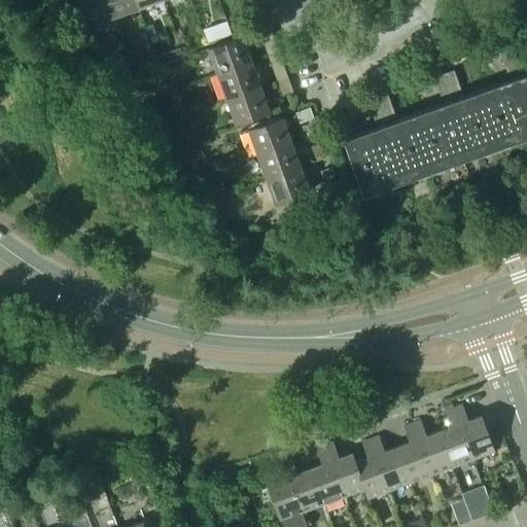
[(79,0),(89,25),(114,15),(109,0),(79,0)]
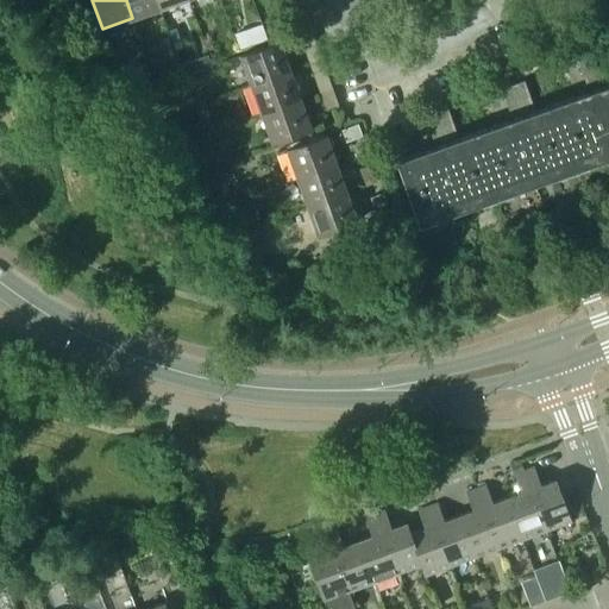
[(126,0),(132,18),(161,8),(157,0),(126,0)]
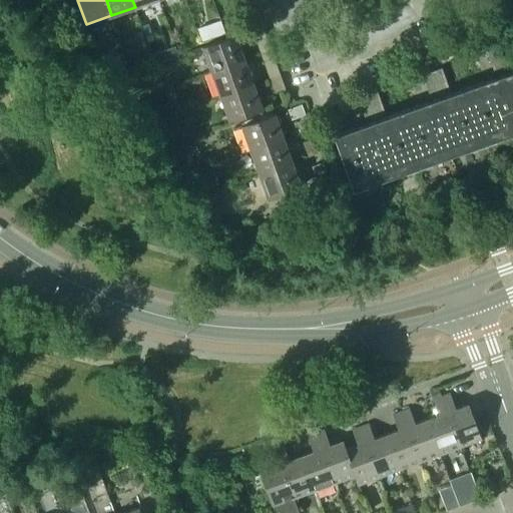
[(152,33),(148,23),(142,25),(145,36),(152,33)]
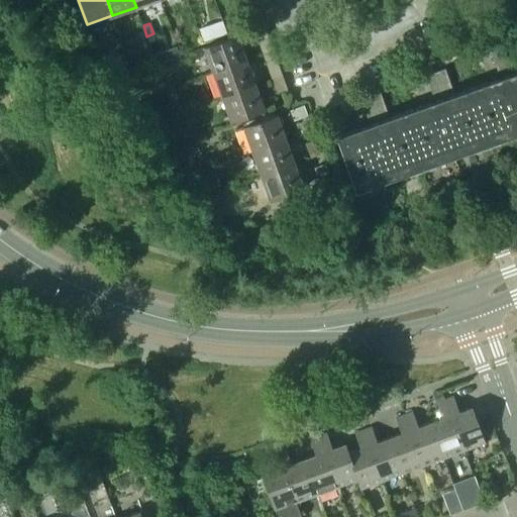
[(260,43),(270,39),(265,25),(254,29),(260,43)]
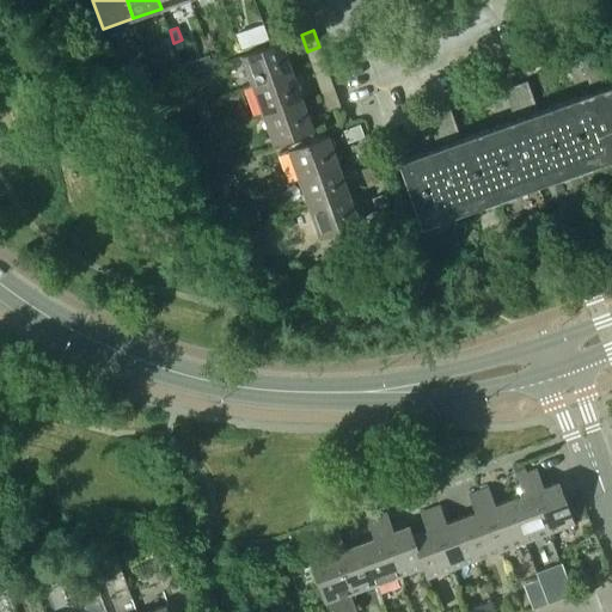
[(242,55),(251,85),(293,69),(282,41),(242,55)]
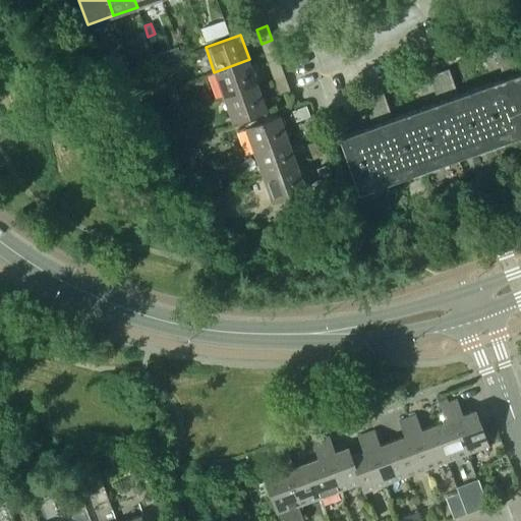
[(503,77),(470,90),(489,145),(520,132),(520,68),(513,45),(494,52),(503,77)]
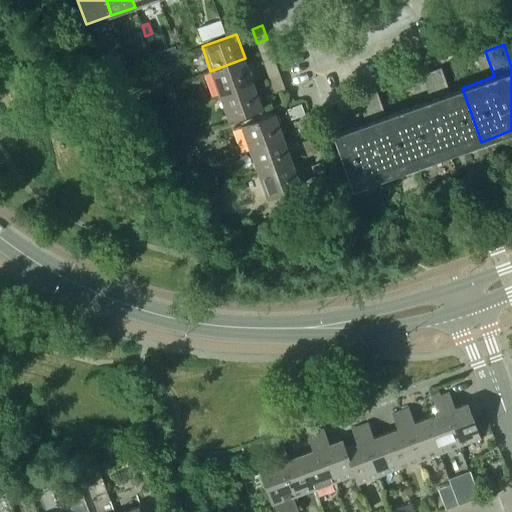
[(153,54),(156,63),(168,59),(165,50),(153,54)]
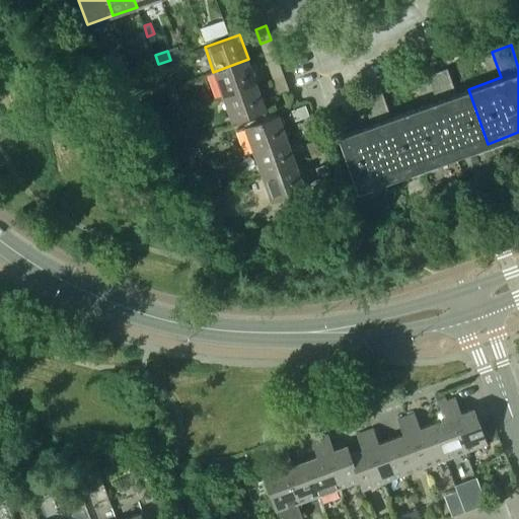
[(270,69),(280,65),(275,51),(265,54),(270,69)]
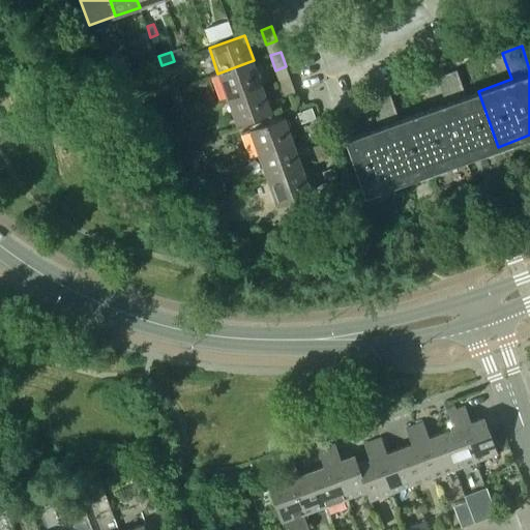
[(254,60),(217,74),(227,97),(262,85),(254,60)]
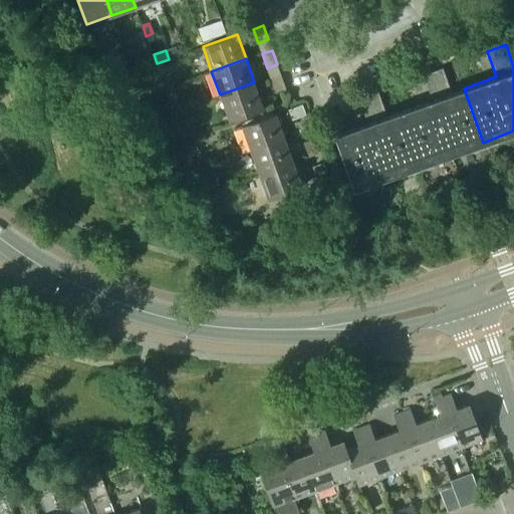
[(399,111),(418,166),(483,143),(464,88),(451,92),(442,66),(422,73),(431,99),(399,111)]
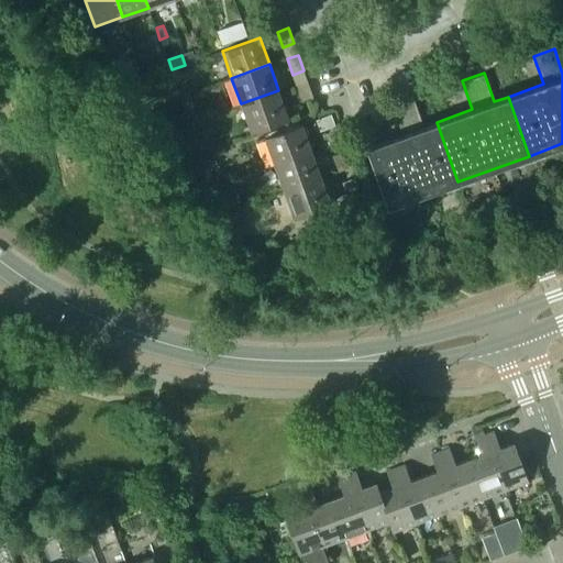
[(301,100),(312,96),(307,81),(296,85),(301,100)]
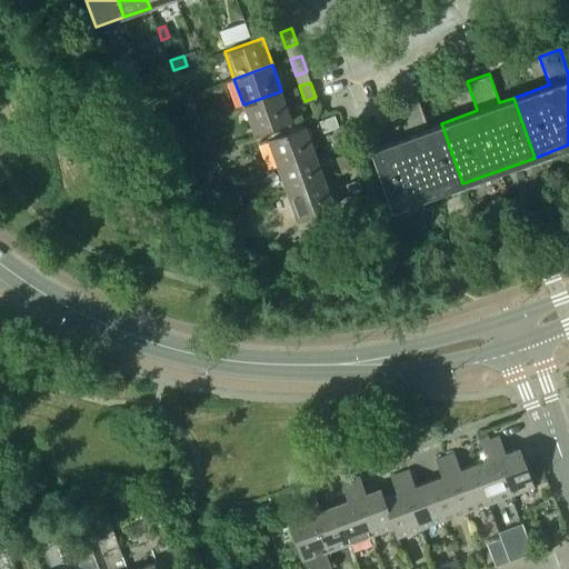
[(291,119),(281,91),(243,105),(253,132),(291,119)]
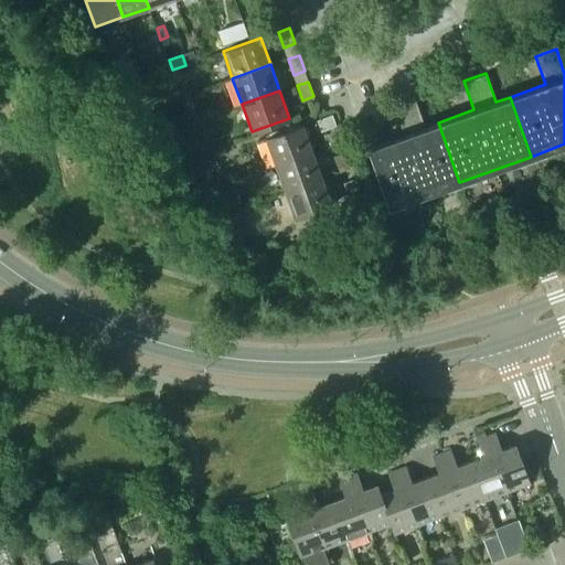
[(403,135),(366,148),(387,208),(459,182),(438,123),(424,127),(414,99),(393,107),(403,135)]
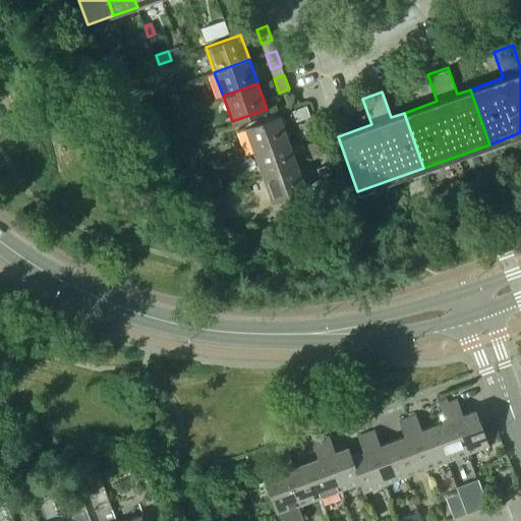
[(305,107),(291,112),(294,122),(309,117),(305,107)]
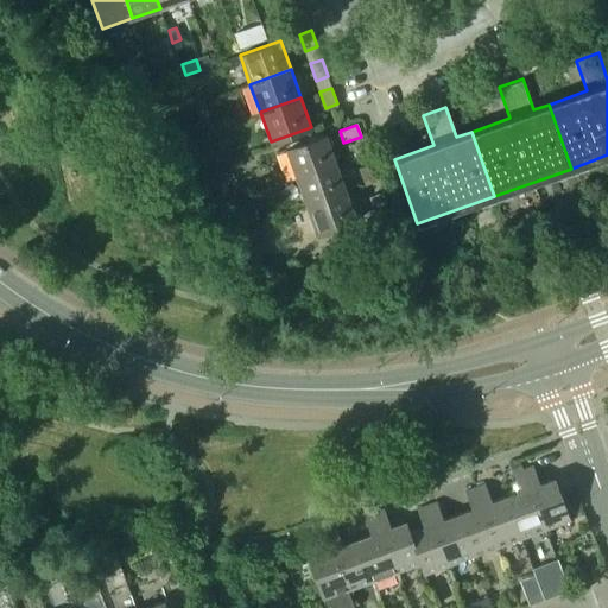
[(286,149),(297,177),(337,163),(328,134),(286,149)]
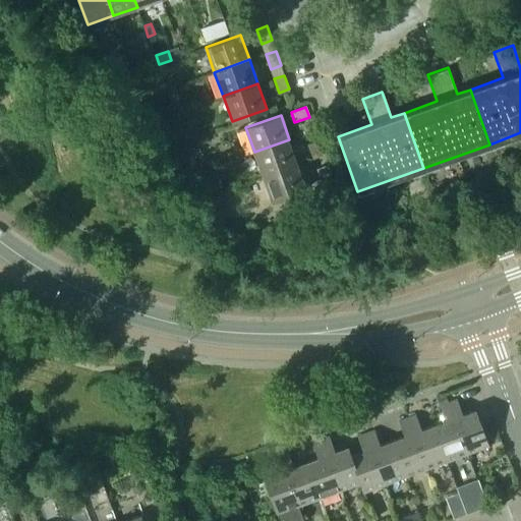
[(254,152),(264,176),(298,164),(289,139),(254,152)]
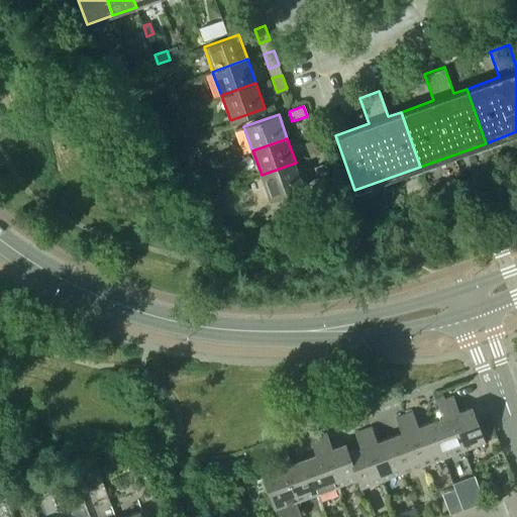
[(311,157),(321,152),(315,138),(306,142),(311,157)]
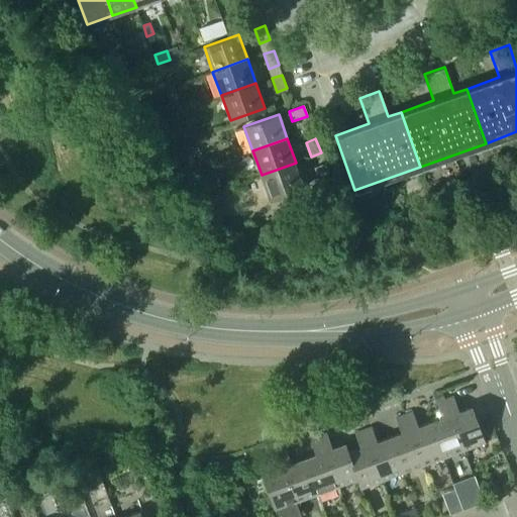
[(296,163),(262,175),(270,199),(305,187),(296,163)]
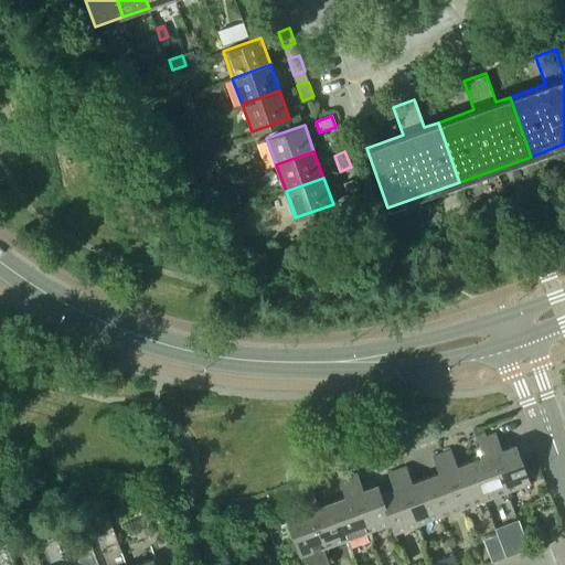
[(350,198),(361,195),(354,179),(344,183),(350,198)]
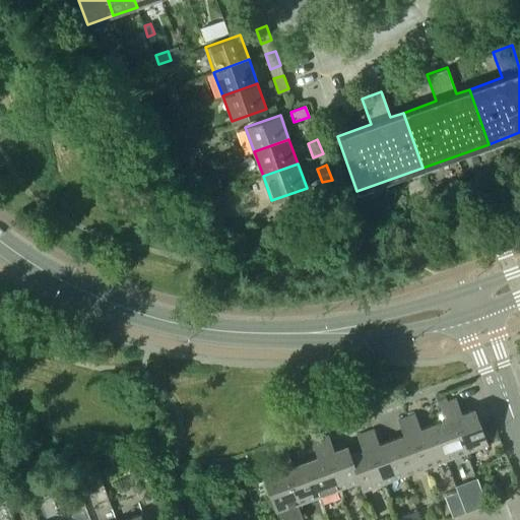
[(436,396),(439,405),(447,402),(444,393),(436,396)]
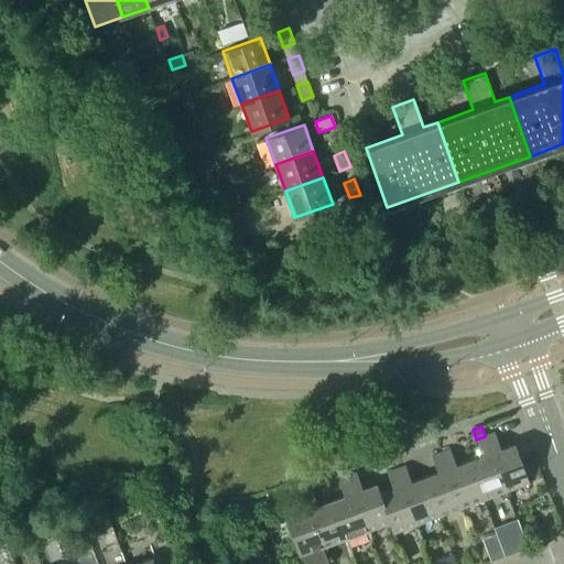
[(495,433),(485,436),(506,490),(529,481),(523,467),(514,444),(500,449),(495,433)]
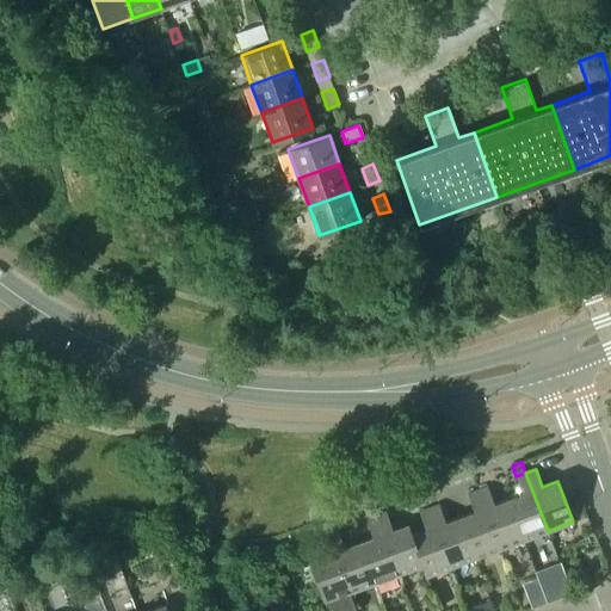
[(522,494),(508,499),(523,541),(548,531),(525,473),(516,476),(522,494)]
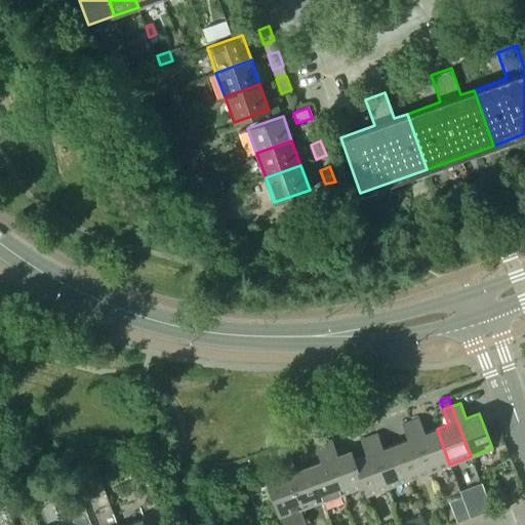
[(418,418),(410,421),(429,472),(449,465),(437,429),(425,434),(418,418)]
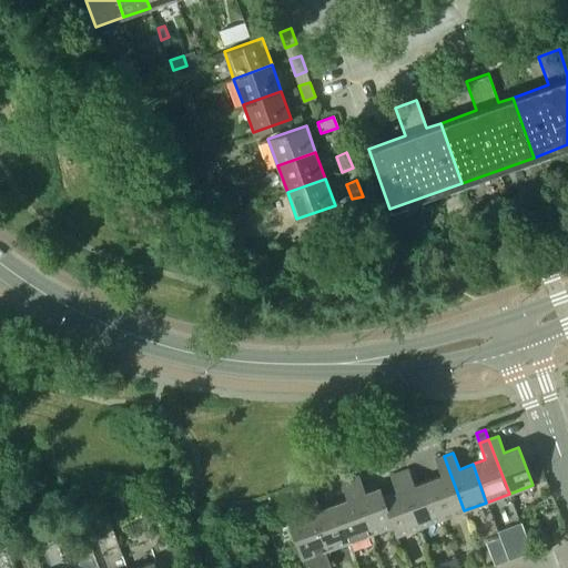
[(440,476),(427,480),(442,519),(464,510),(444,456),(434,459),(440,476)]
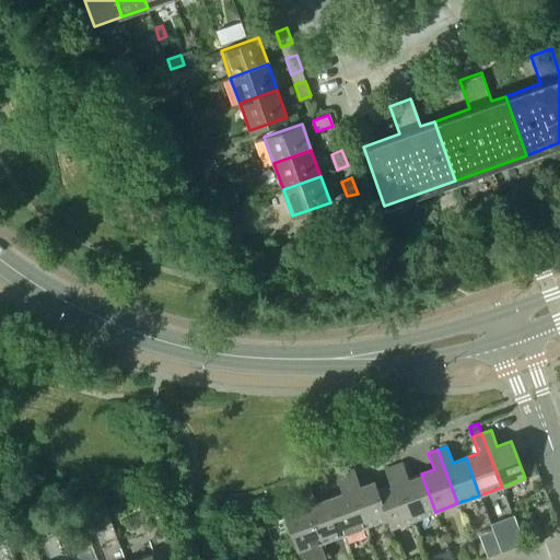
[(533,459),(520,464),(525,478),(537,474),(533,459)]
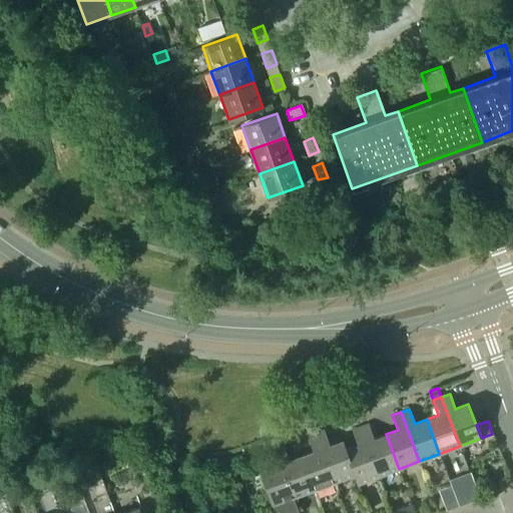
[(379,476),(399,469),(386,434),(374,439),(369,424),(360,427),(379,476)]
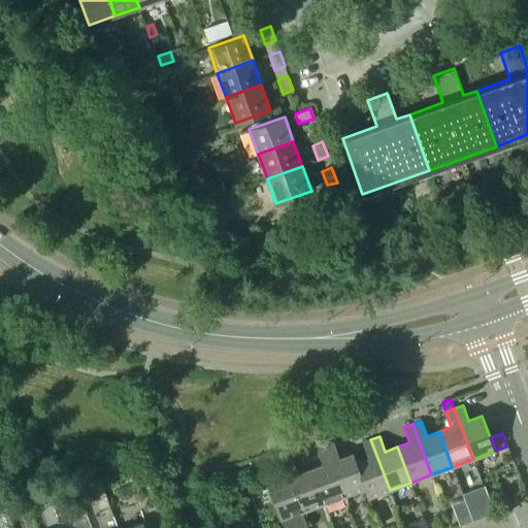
[(390,490),(370,439),(362,442),(367,458),(356,462),(355,462),(365,489),(364,489),(368,498),(390,490)]
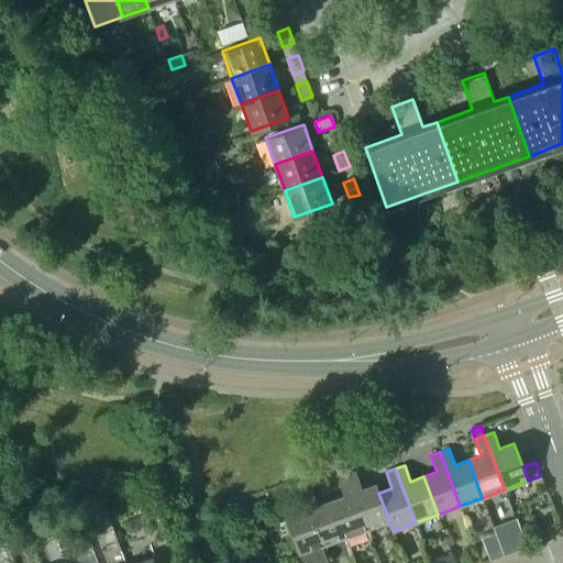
[(355,472),(346,475),(366,529),(388,521),(389,521),(378,493),(379,493),(376,483),(362,488),(355,472)]
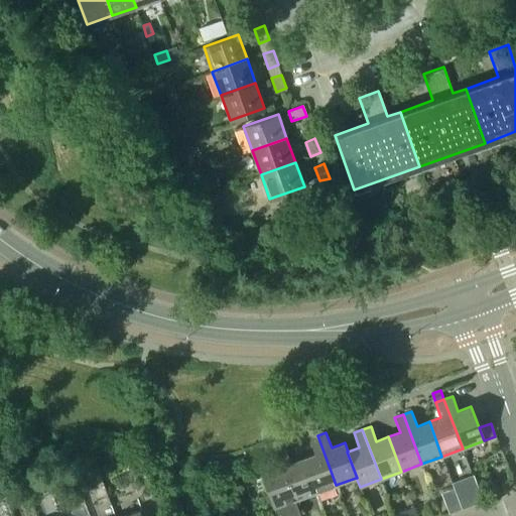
[(314,454),(302,458),(315,493),(336,485),(317,435),(308,438),(314,454)]
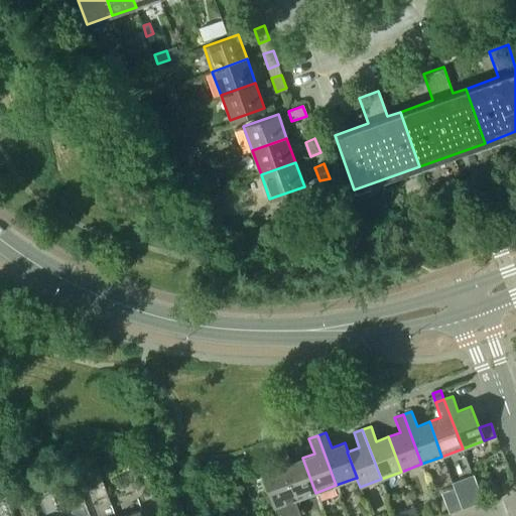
[(285,447),(276,450),(295,500),(315,493),(302,458),(290,463),(285,447)]
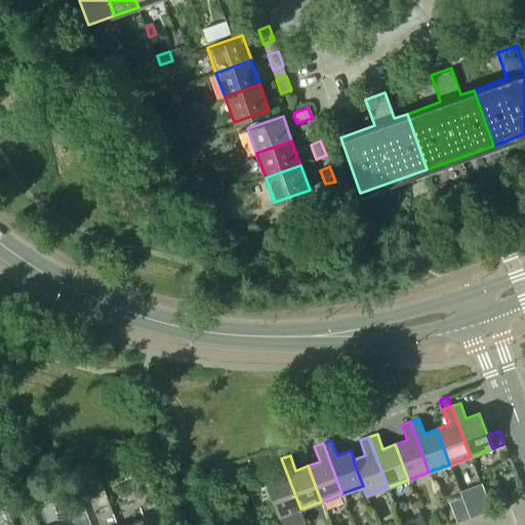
[(279,517),(300,509),(281,458),(273,461),(278,477),(266,482),(279,517)]
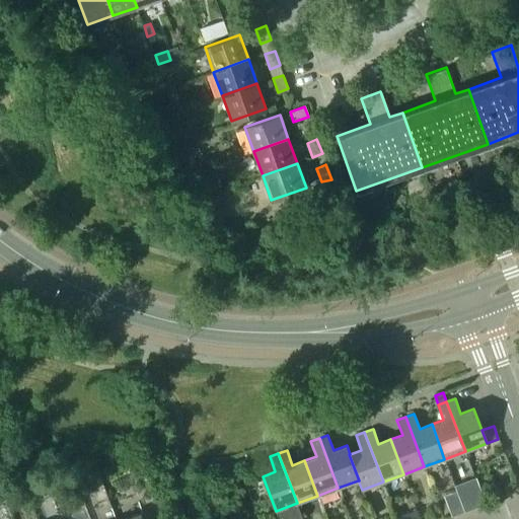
[(33,480),(38,491),(47,487),(44,477),(33,480)]
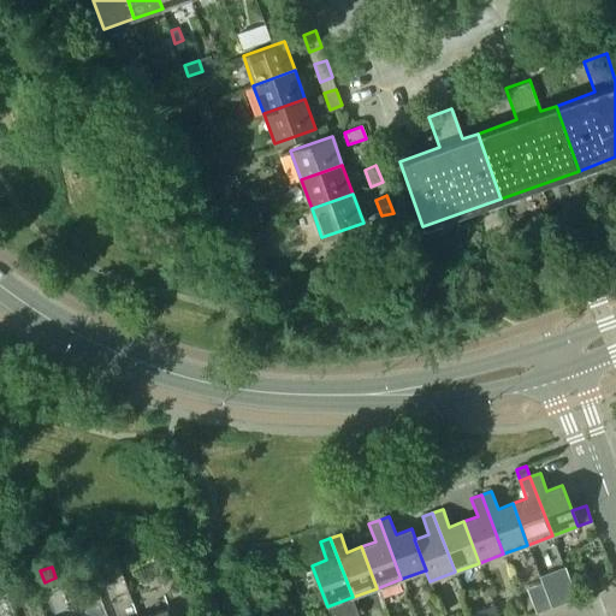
[(540,576),(551,608),(576,598),(566,568),(540,576)]
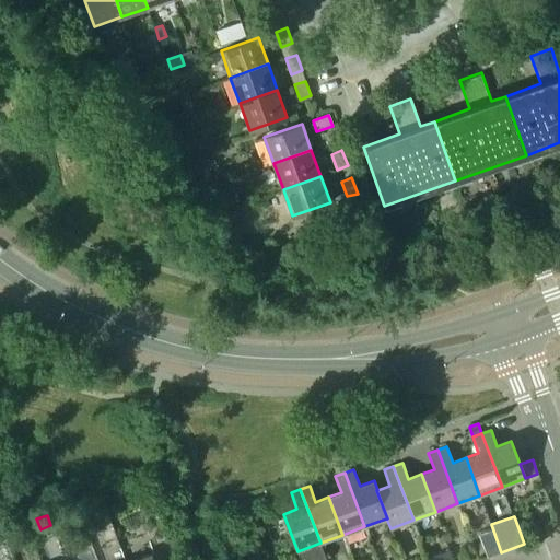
[(445,552),(446,559),(461,559),(458,548),(445,552)]
